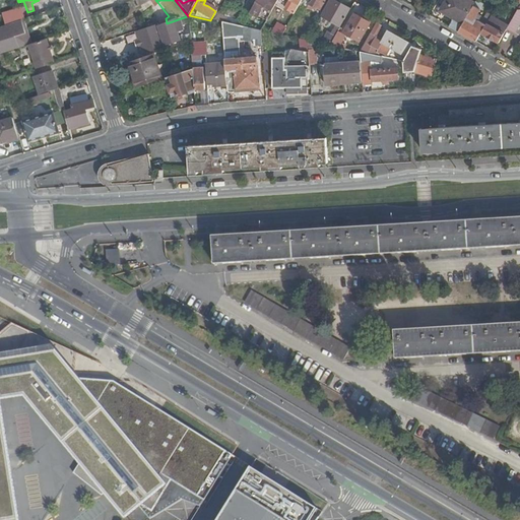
[(257,0),(250,14),(266,21),(267,20),(269,16),(277,0),(257,0)]
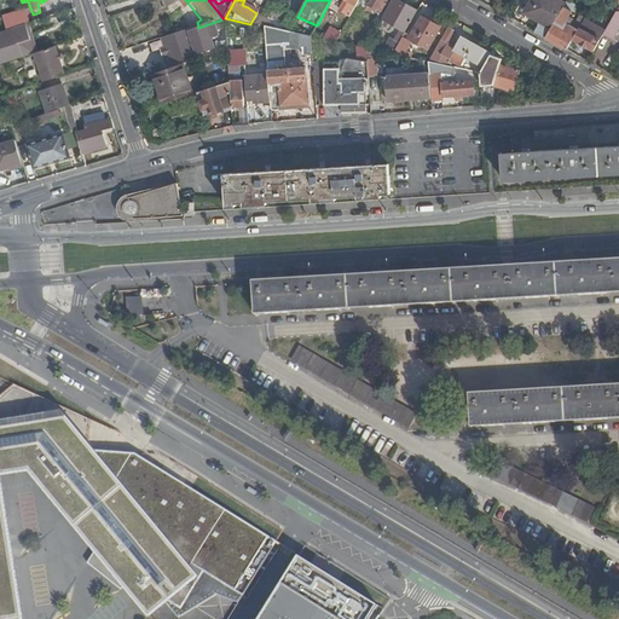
[(342,0),(345,3),(340,12),(350,17),(358,0),(342,0)]
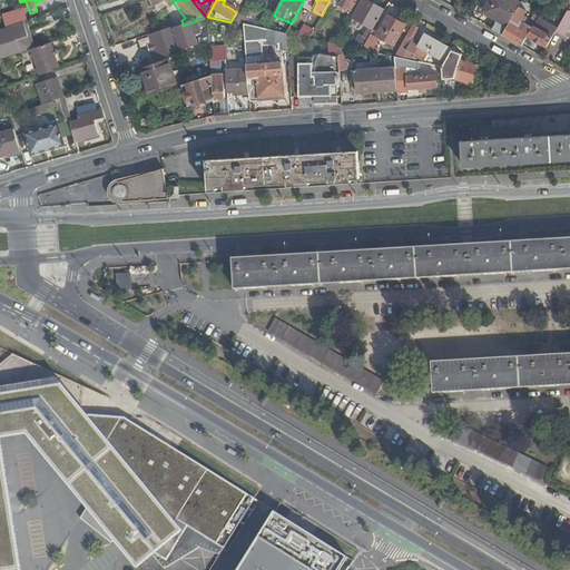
[(342,0),(336,11),(343,16),(346,11),(351,13),(357,0),(342,0)]
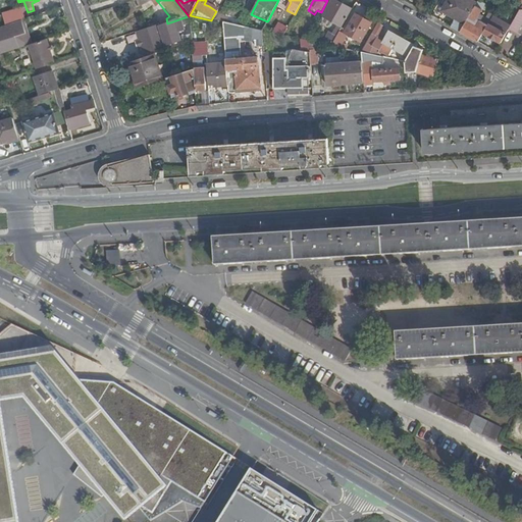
[(352,10),(332,0),(323,18),(332,23),(342,29),(351,12),(352,10)]
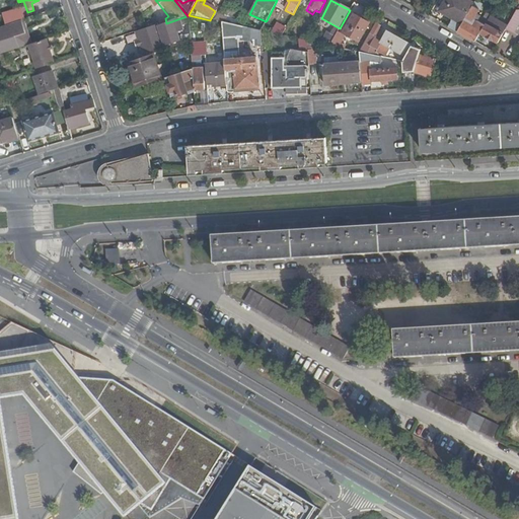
[(447,0),(442,11),(453,18),(448,27),(457,32),(472,6),(472,5),(462,0),(447,0)]
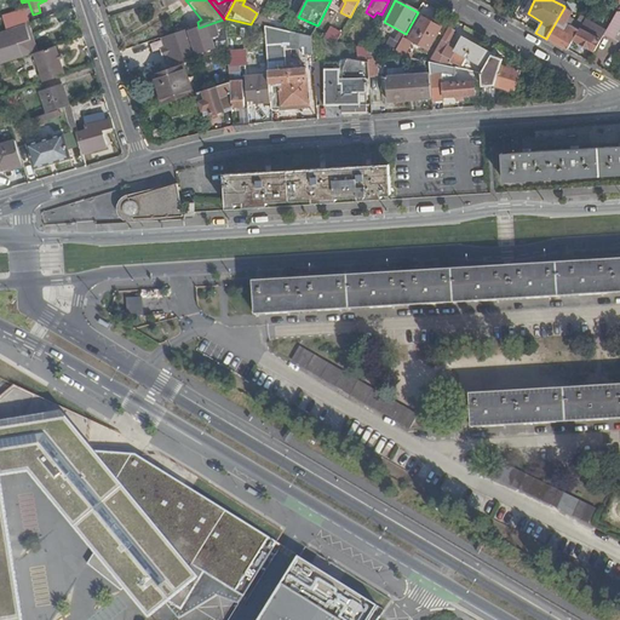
[(572,12),(564,7),(546,39),(567,51),(574,40),(579,30),(575,29),(570,26),(567,30),(563,28),(572,12)]
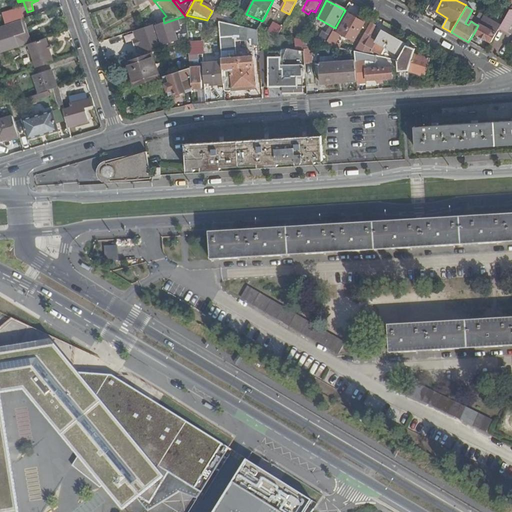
[(511,6),(501,25),(499,29),(505,33),(511,20),(511,6)]
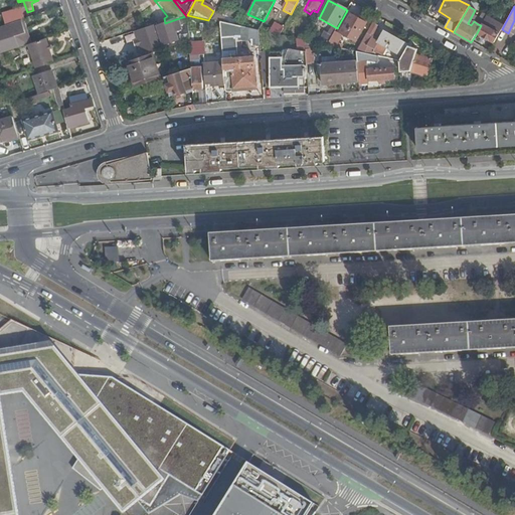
[(19,11),(2,17),(5,27),(25,20),(23,13),(19,11)]
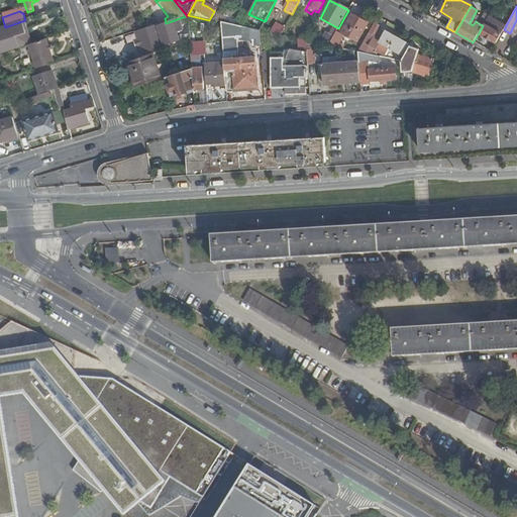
[(351,14),(347,12),(338,28),(337,30),(341,33),(351,14)]
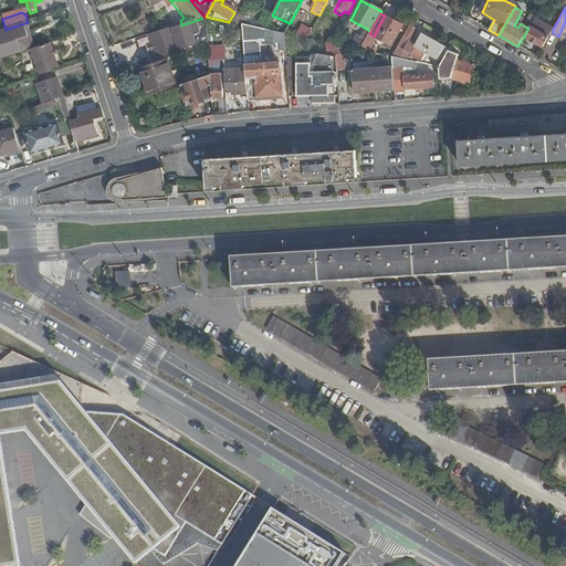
[(402,25),(385,16),(374,37),(369,33),(359,51),(380,55),(381,51),(370,48),(376,38),(391,45),(402,25)]
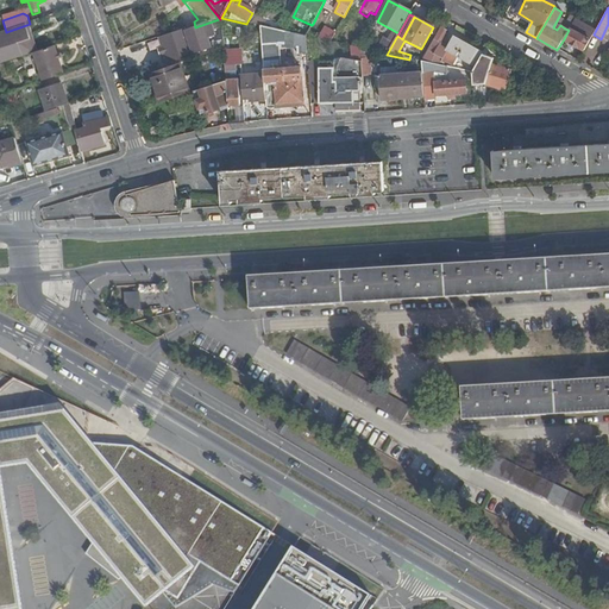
[(208,29),(209,32),(221,29),(220,19),(219,19),(195,27),(194,27),(194,29),(186,31),(193,55),(209,49),(205,31),(208,29)]
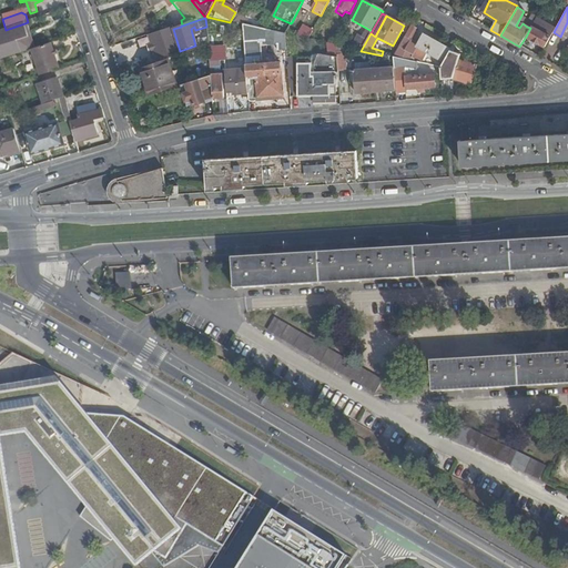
[(352,20),(348,24),(358,30),(362,26),(352,20)]
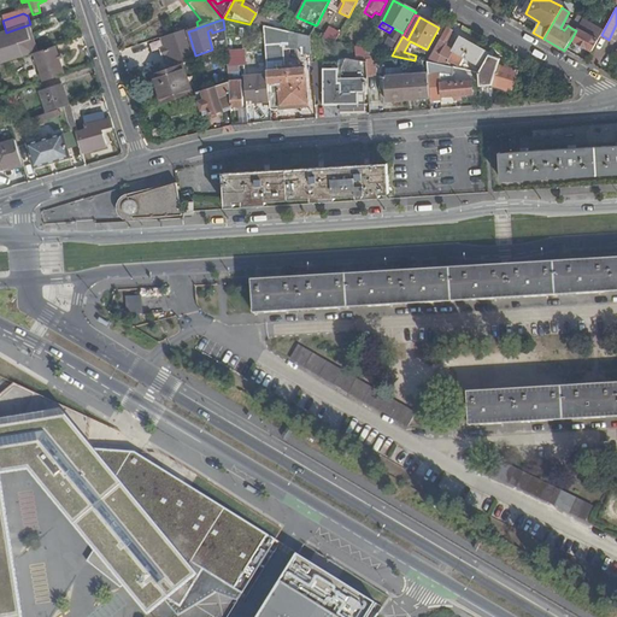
[(317,24),(316,25),(309,37),(334,43),(339,35),(325,28),(317,24)]
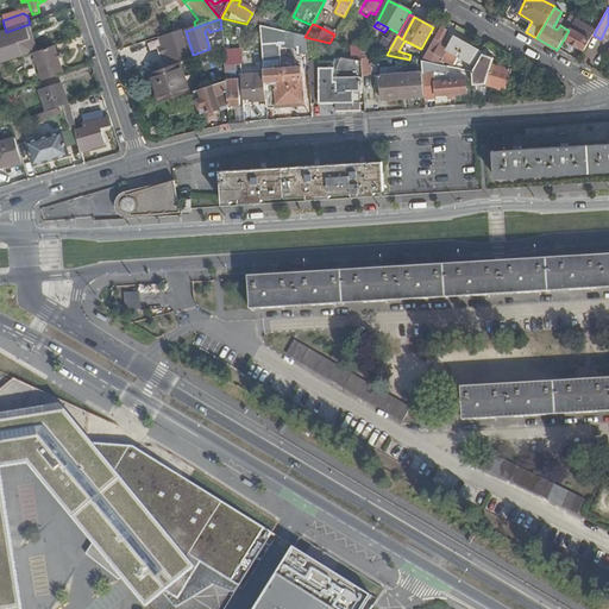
[(569,30),(564,39),(584,51),(594,35),(596,30),(585,24),(579,32),(570,27),(569,30)]
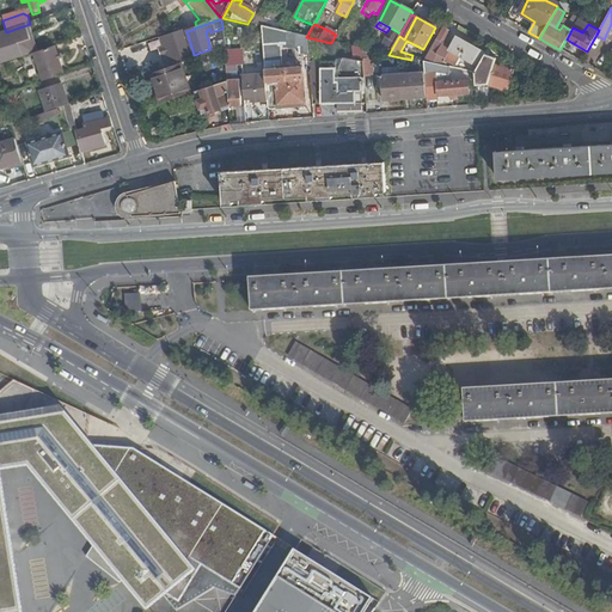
[(263,28),(261,26),(264,77),(267,103),(267,108),(277,105),(277,110),(294,109),(293,104),(304,104),(301,72),(281,73),(277,31),(263,28)]
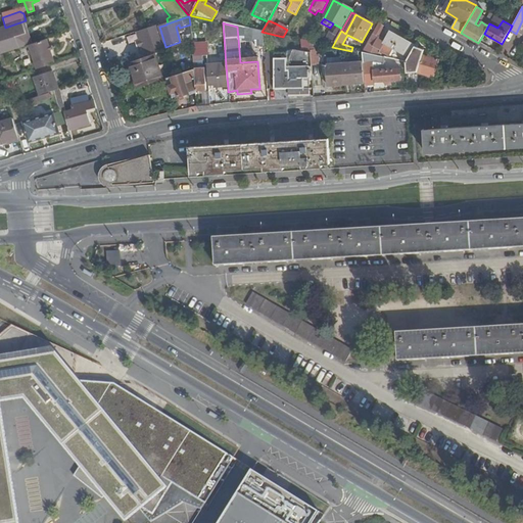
[(383,27),(378,24),(367,44),(379,51),(382,47),(387,50),(389,47),(409,57),(413,48),(414,48),(388,34),(384,41),(377,37),(383,27)]
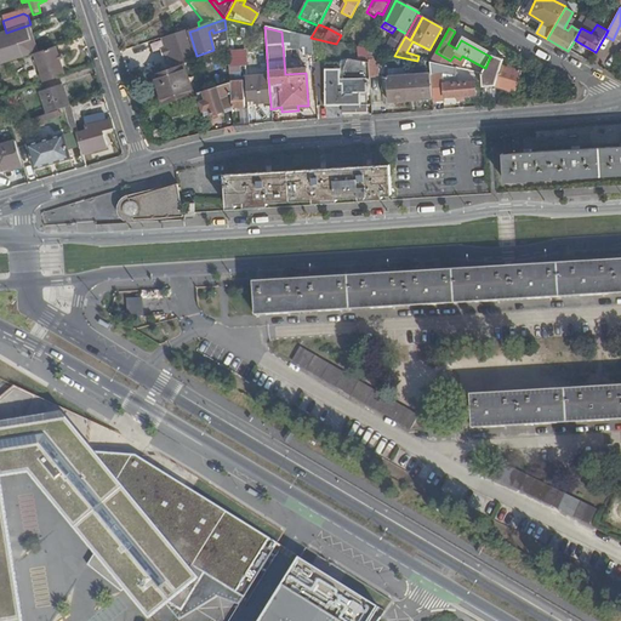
[(0,64),(0,67),(12,62),(11,61),(22,57),(15,36),(5,40),(7,47),(0,49),(0,64)]
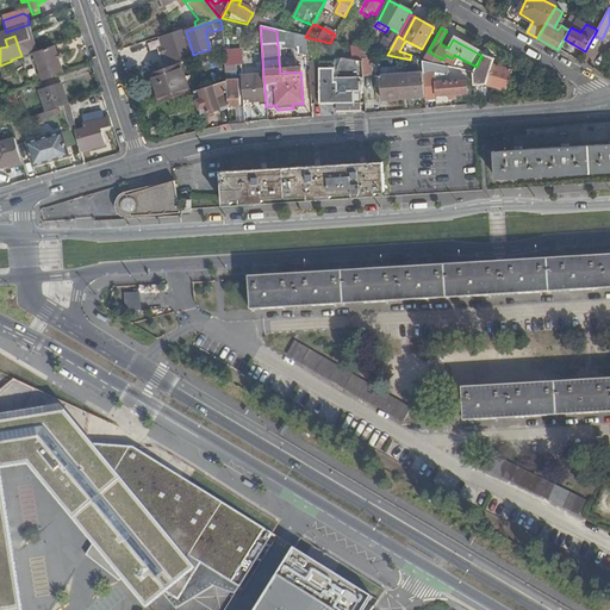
[(138,45),(124,50),(126,57),(139,54),(138,45)]
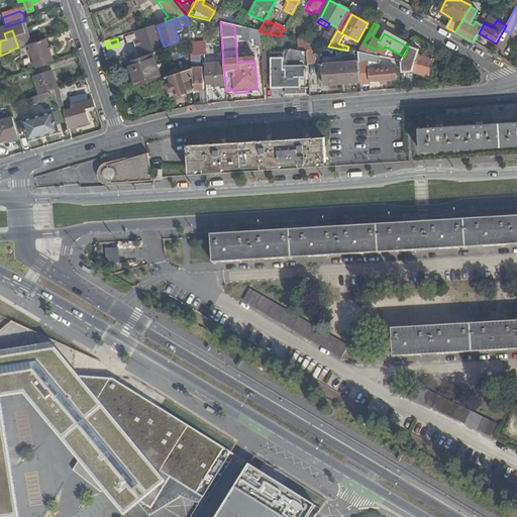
[(46,39),(28,45),(36,70),(55,64),(46,39)]
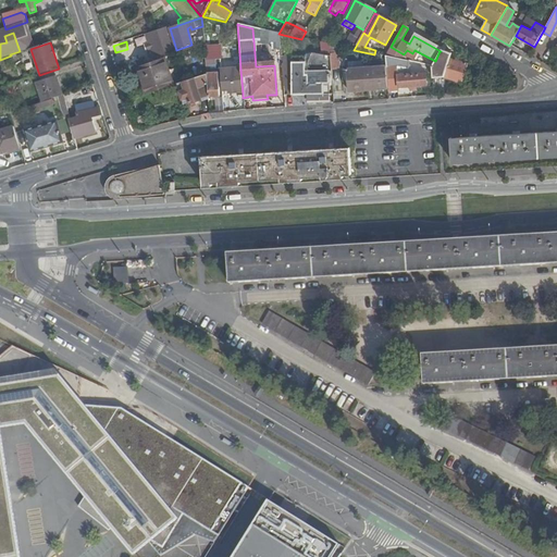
[(341,70),(343,93),(387,89),(386,67),(368,69),(368,62),(348,63),(347,61),(338,52),(337,47),(330,45),(331,56),(332,70),(338,69),(338,66),(347,65),(348,69),(341,70)]
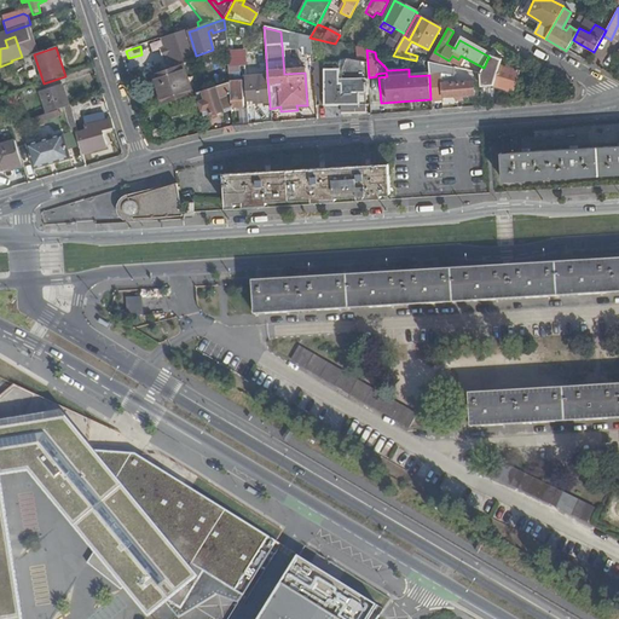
[(449,61),(434,52),(428,63),(440,65),(468,73),(469,64),(449,61)]
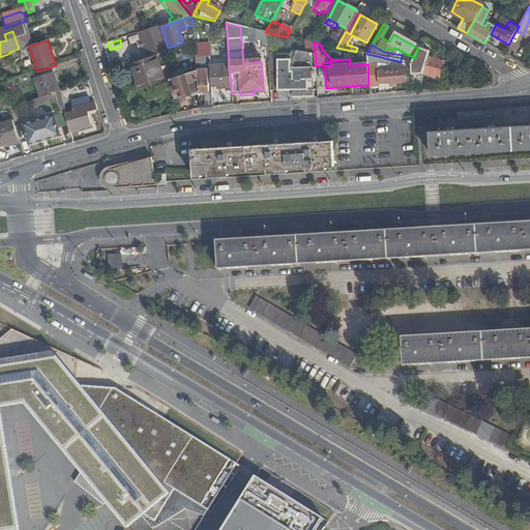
[(411,64),(412,76),(422,75),(428,58),(418,49),(414,58),(411,64)]
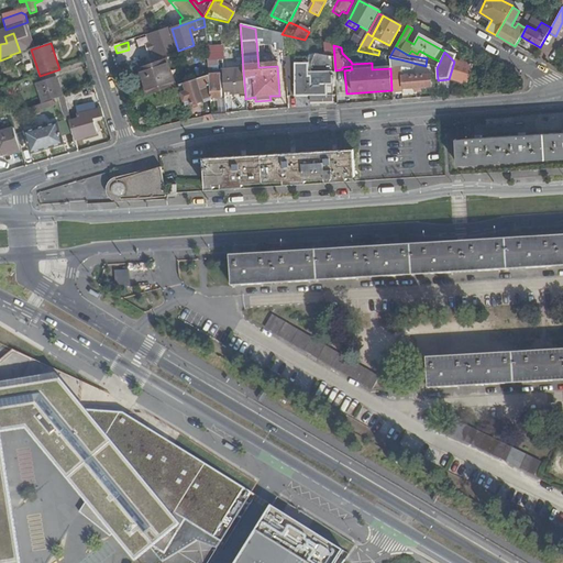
[(310,63),(291,64),(295,98),(332,96),(330,74),(335,73),(335,70),(334,56),(316,54),(310,63)]
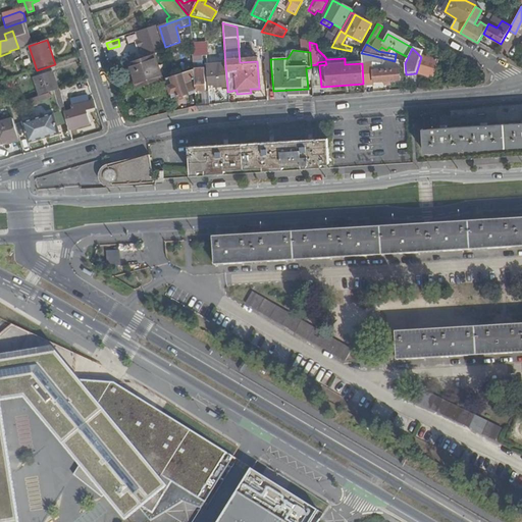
[(361,53),(362,63),(363,84),(363,85),(373,85),(373,82),(400,80),(399,68),(372,69),(371,55),(361,53)]
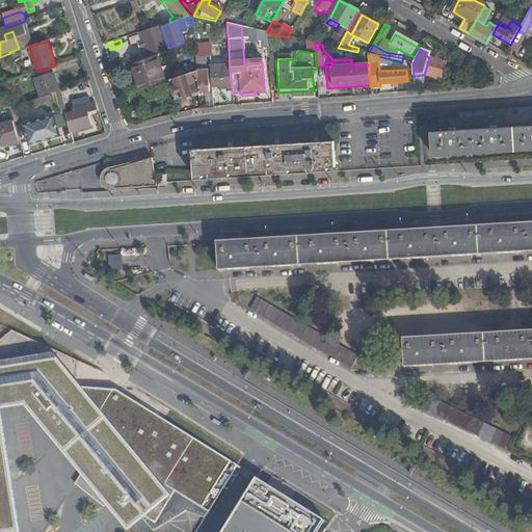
[(156,56),(131,64),(139,90),(163,83),(156,56)]
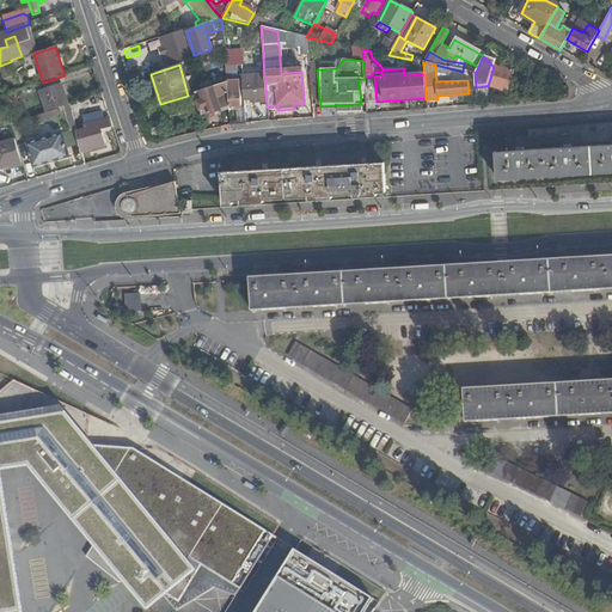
[(317,66),(308,66),(312,108),(320,106),(317,69),(317,66)]
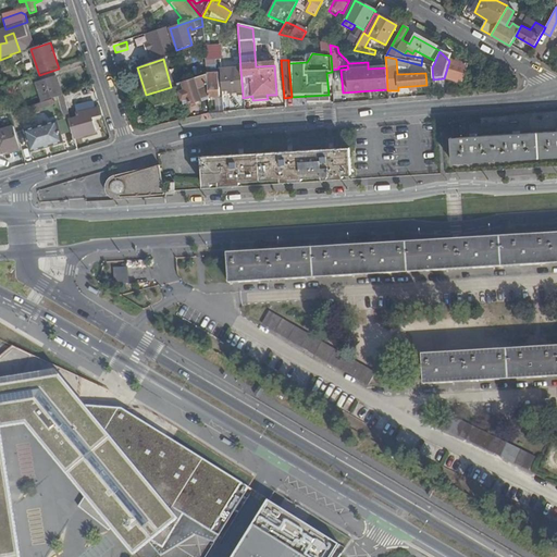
[(460,83),(466,65),(449,61),(444,78),(460,83)]
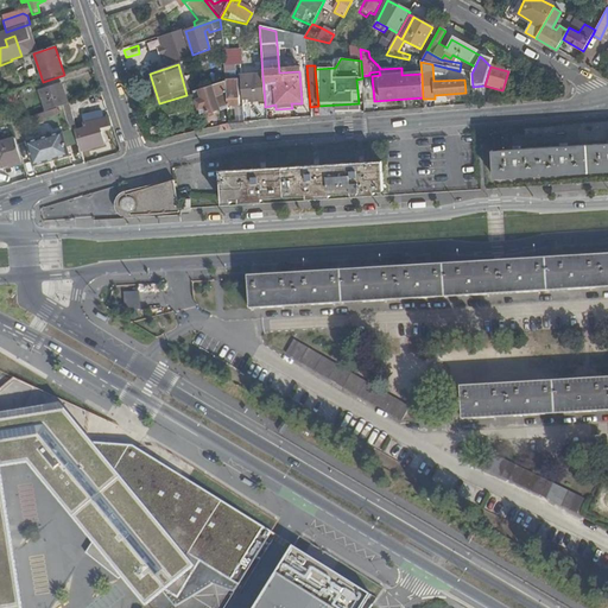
[(263,76),(239,77),(241,97),(247,97),(248,103),(265,102),(263,76)]
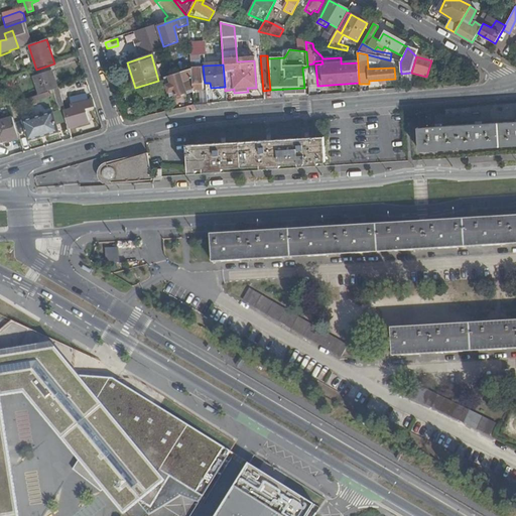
[(190,70),(192,91),(203,90),(201,69),(190,70)]
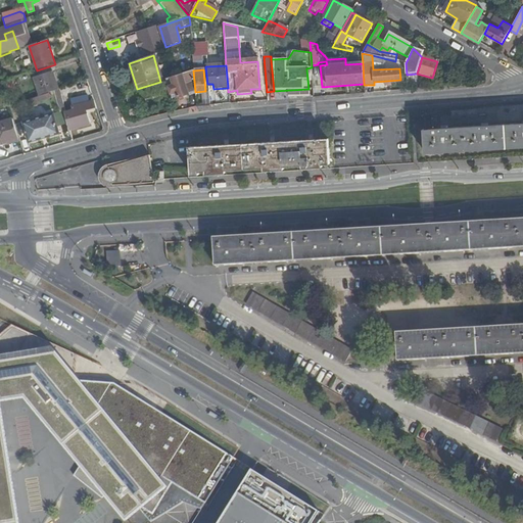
[(193,70),(171,79),(177,98),(195,92),(193,70)]
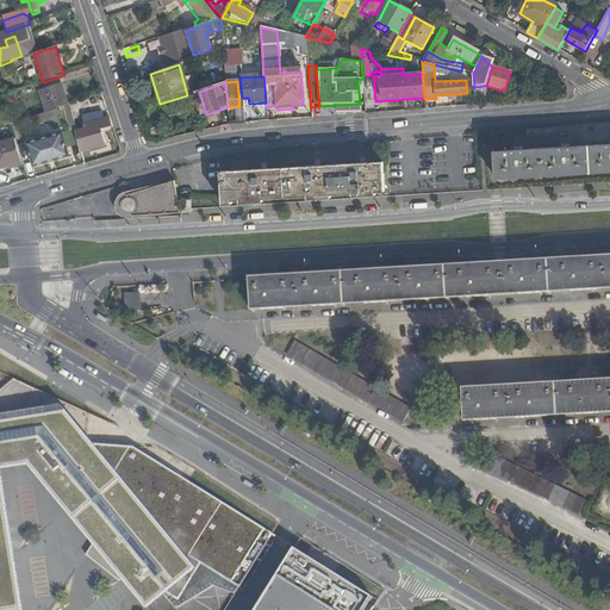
[(60,86),(38,92),(45,113),(63,106),(67,105),(60,86)]
